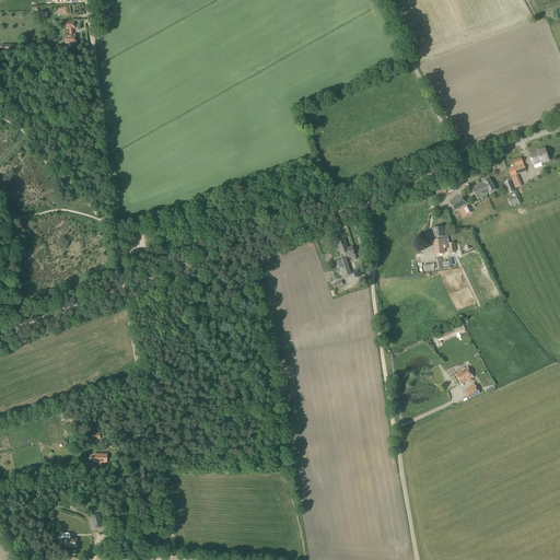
[(73,34),(73,28),(74,28),(73,21),(66,22),(67,30),(69,30),(69,35),(65,35),(66,46),(66,49),(73,48),(73,45),(76,45),(74,34),(73,34)]
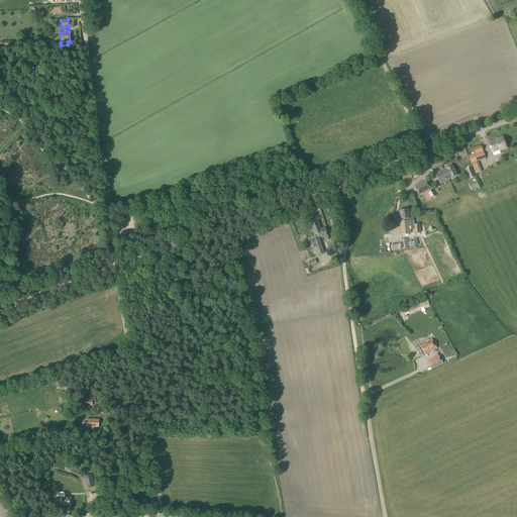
[(500,150),(507,148),(503,136),(496,139),(489,142),(492,152),(500,150)]
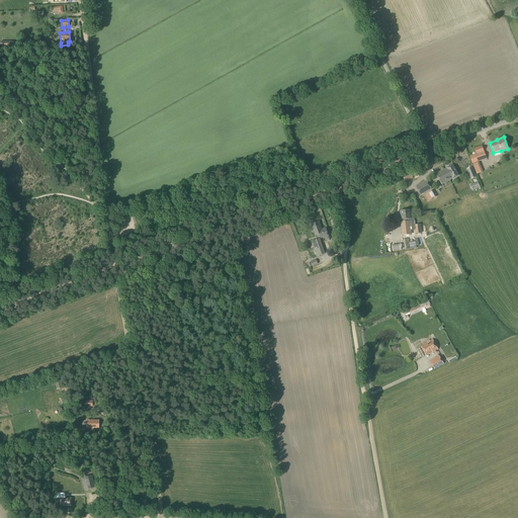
[(472,164),(487,159),(483,146),(475,149),(477,154),(469,157),(472,164)]
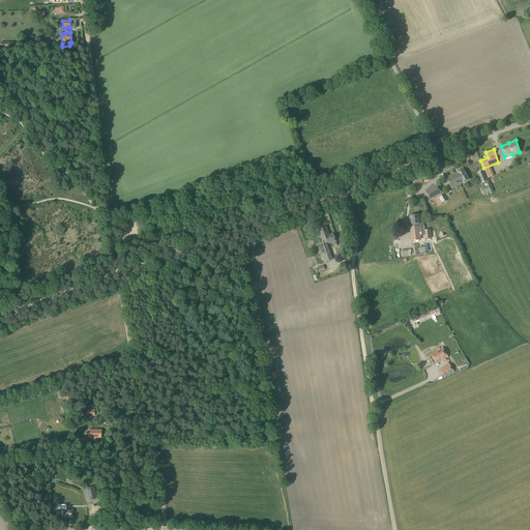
[(488,178),(494,176),(490,166),(483,168),(488,178)]
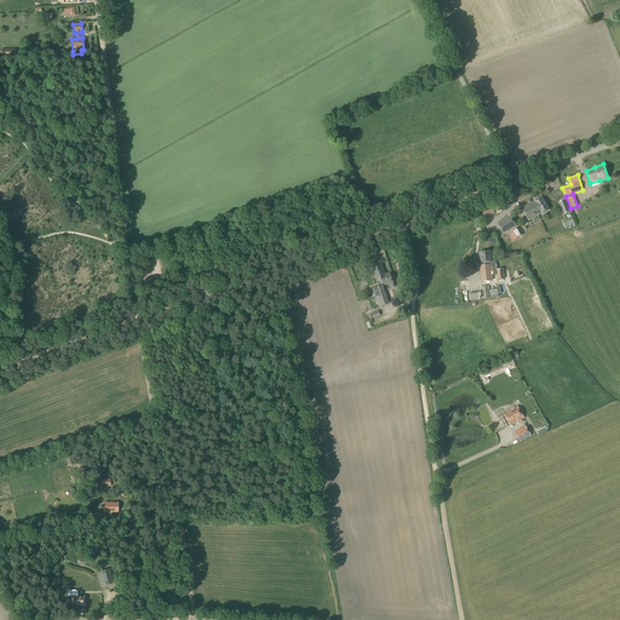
[(549,211),(541,197),(538,199),(534,200),(535,201),(522,208),(529,220),(541,213),(543,214),(549,211)]
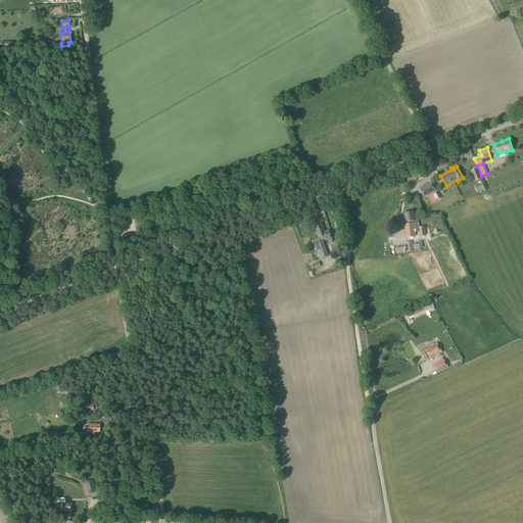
[(475,181),(480,179),(477,169),(472,171),(475,181)]
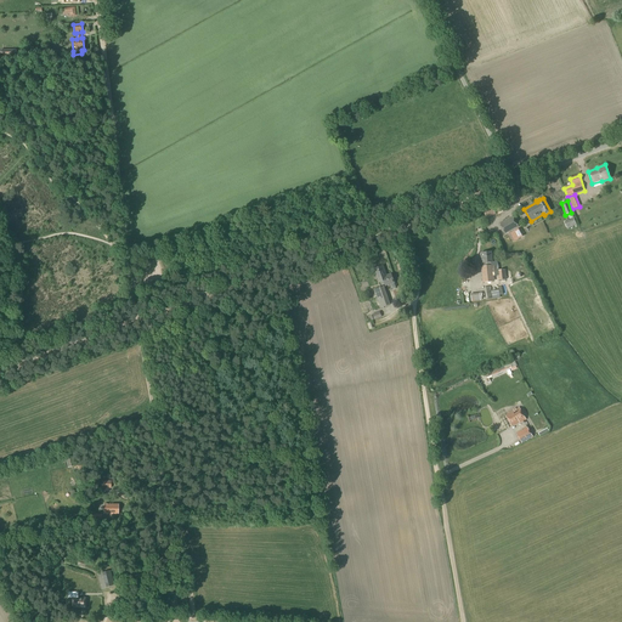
[(499,213),(508,209),(505,202),(496,205),(499,213)]
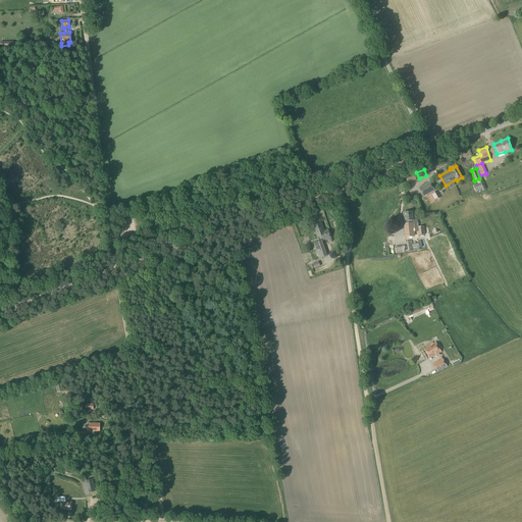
[(408,183),(415,179),(413,174),(406,176),(408,183)]
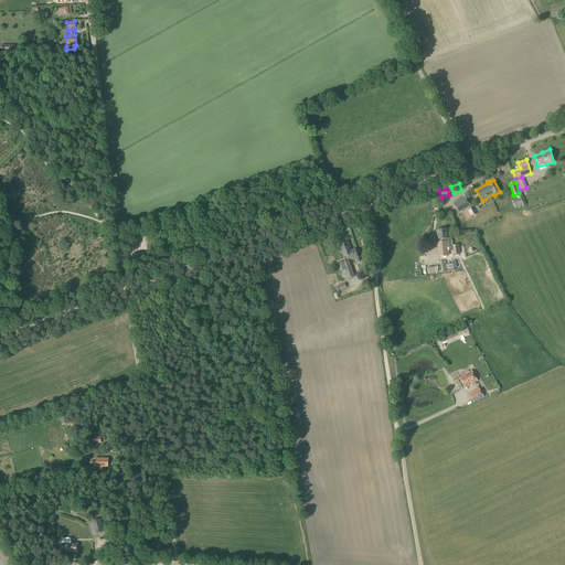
[(459,213),(462,211),(471,206),(466,196),(454,203),(459,213)]
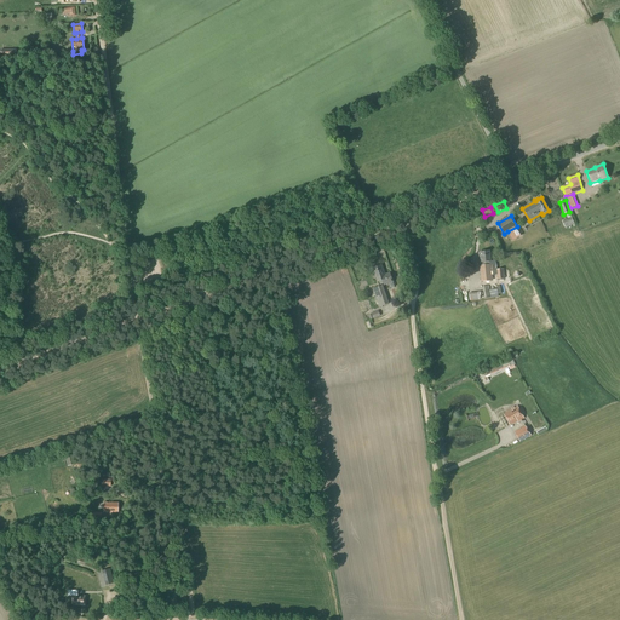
[(566,228),(574,224),(572,218),(563,222),(566,228)]
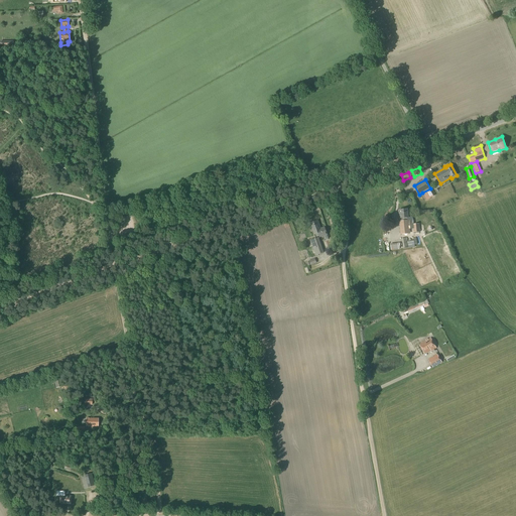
[(435,196),(431,188),(422,192),(426,201),(435,196)]
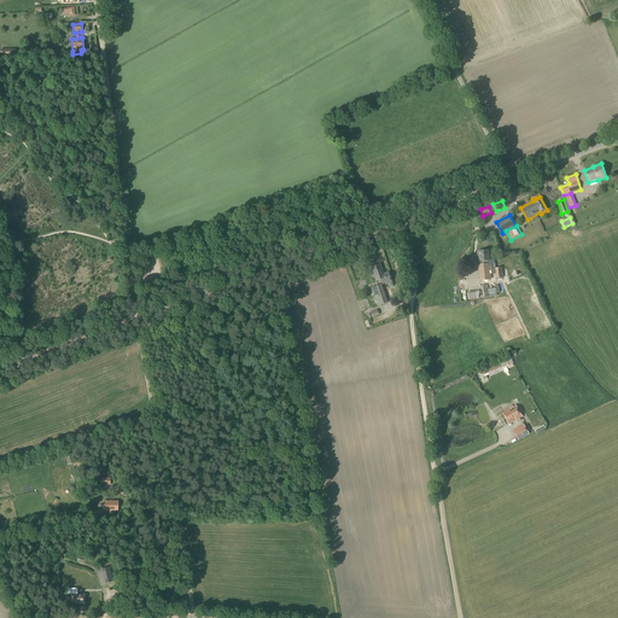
[(479,262),(489,261),(488,251),(478,251),(479,262)]
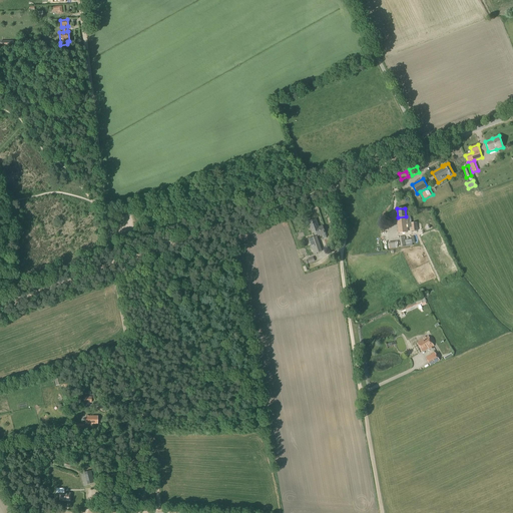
[(323,226),(319,227),(316,219),(309,221),(313,233),(314,233),(315,235),(318,234),(318,235),(325,233),(323,226)]
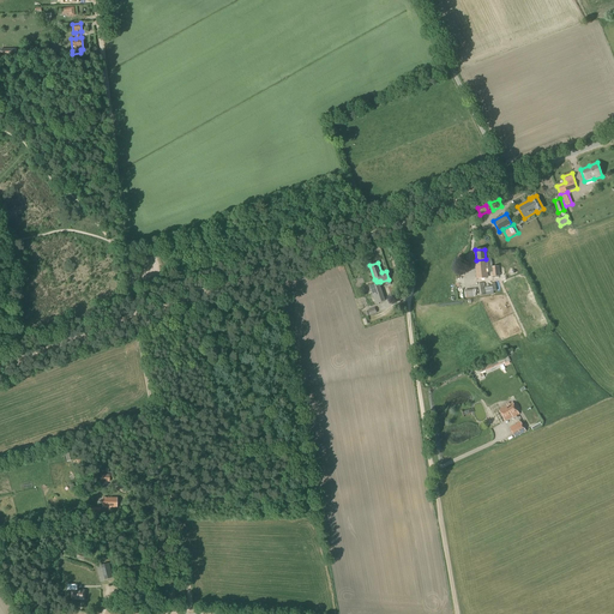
[(477,278),(487,277),(486,263),(476,264),(477,278)]
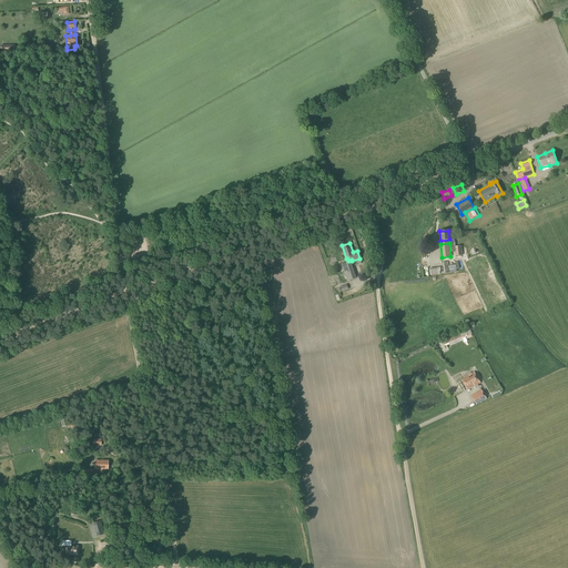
[(348,282),(356,279),(351,262),(342,265),(348,282)]
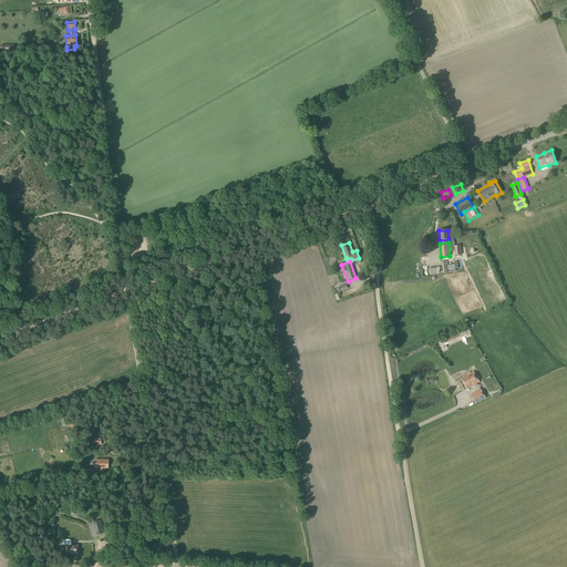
[(449,341),(466,336),(465,331),(447,336),(449,341)]
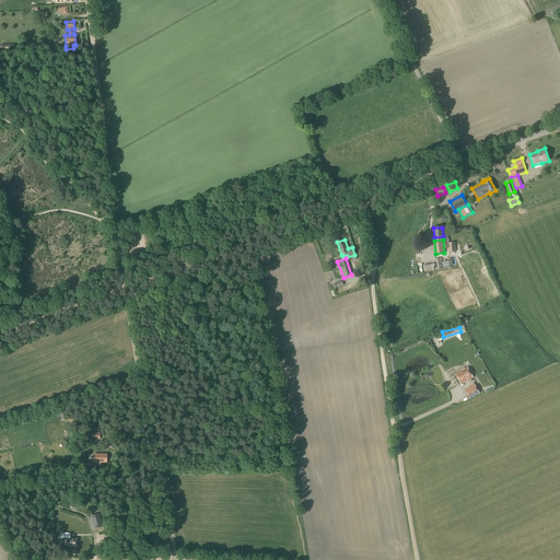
[(468,381),(474,377),(467,368),(455,374),(461,384),(467,381),(468,381)]
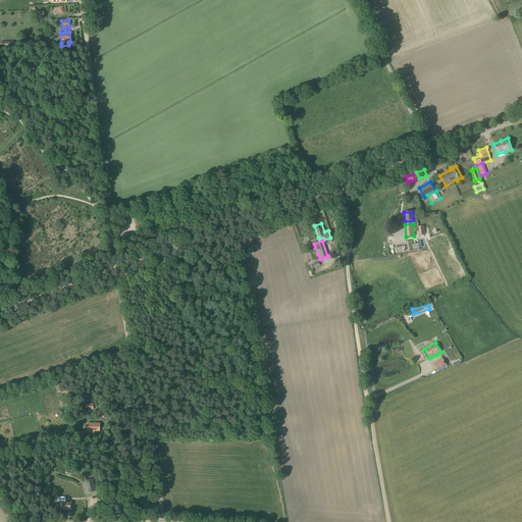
[(437,372),(448,367),(442,358),(432,364),(437,372)]
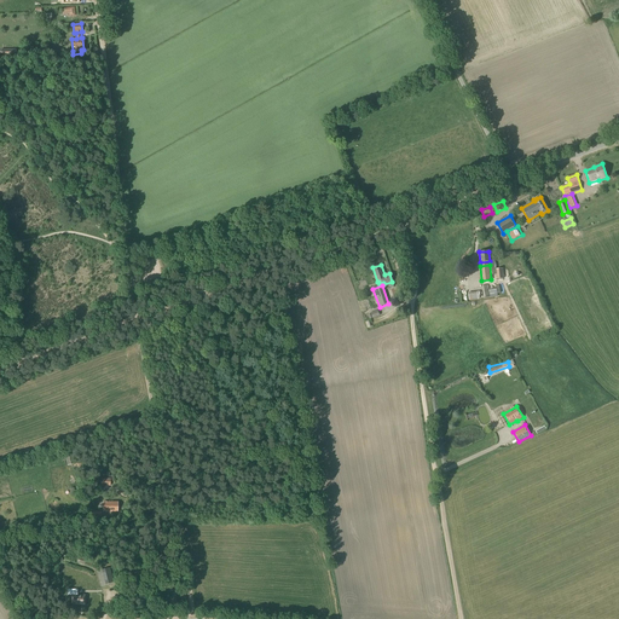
[(110,573),(103,574),(105,584),(113,583),(110,573)]
